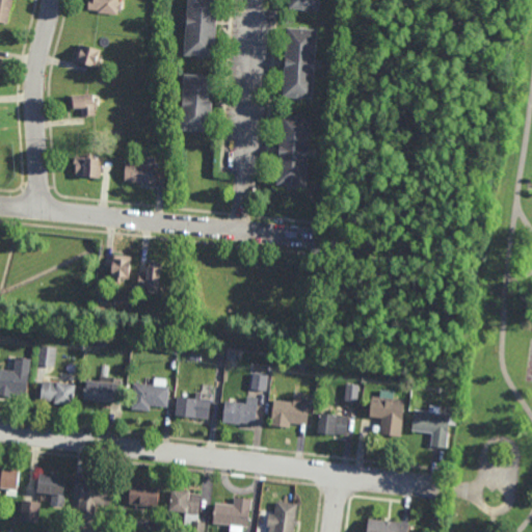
[(0,0),(11,0),(6,26),(0,25),(0,0)]
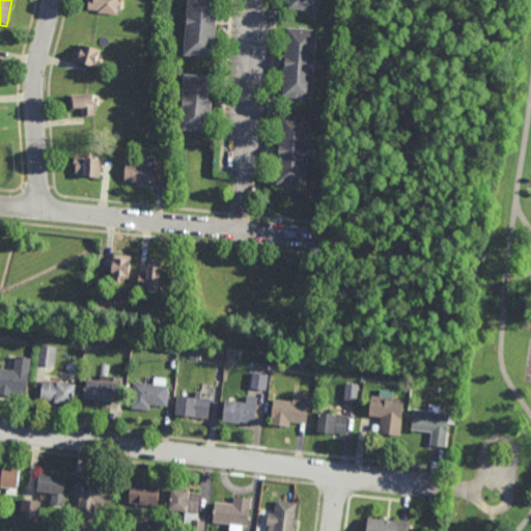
[(88,0),(121,0),(121,18),(87,15),(88,0)]
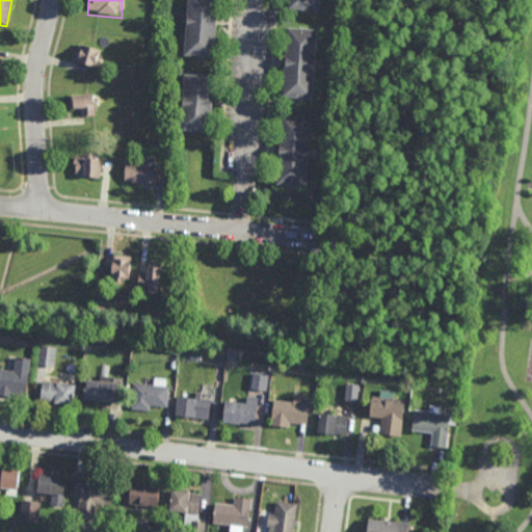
[(187,0),(183,57),(213,58),(215,0),(187,0)]
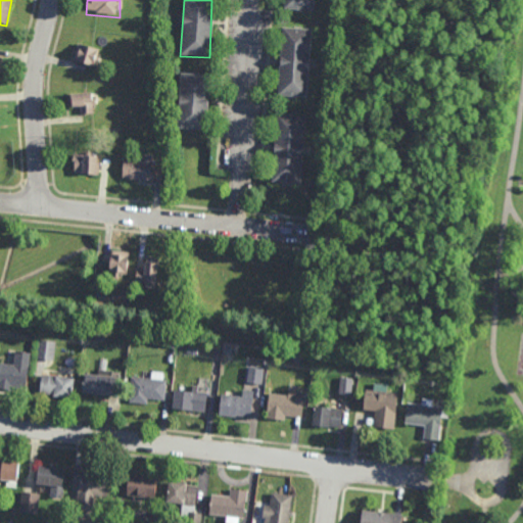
[(284,0),(311,0),(311,8),(284,7),(284,0)]
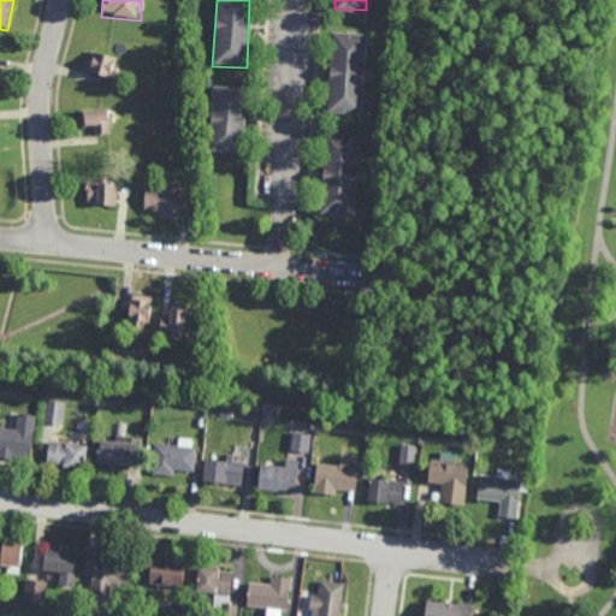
[(330,31),(368,33),(362,117),(323,111),(330,31)]
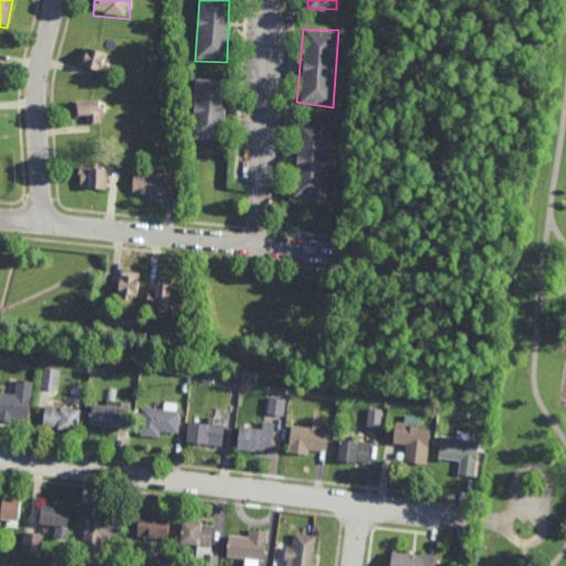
[(84,48),(108,56),(105,77),(79,69),(84,48)]
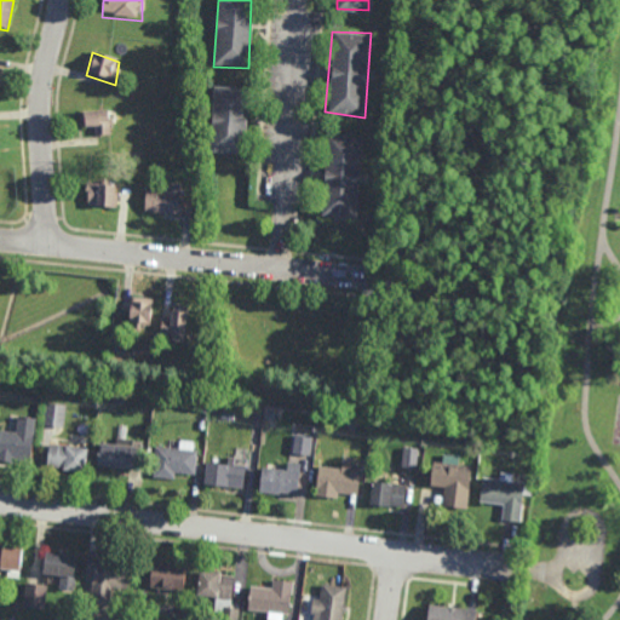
[(207,151),(245,155),(248,92),(212,89),(207,151)]
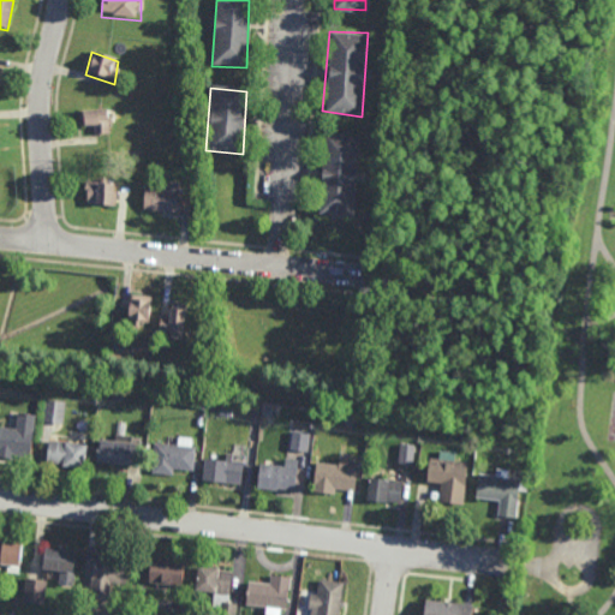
[(108,109),(111,135),(93,137),(93,126),(79,129),(78,112),(108,109)]
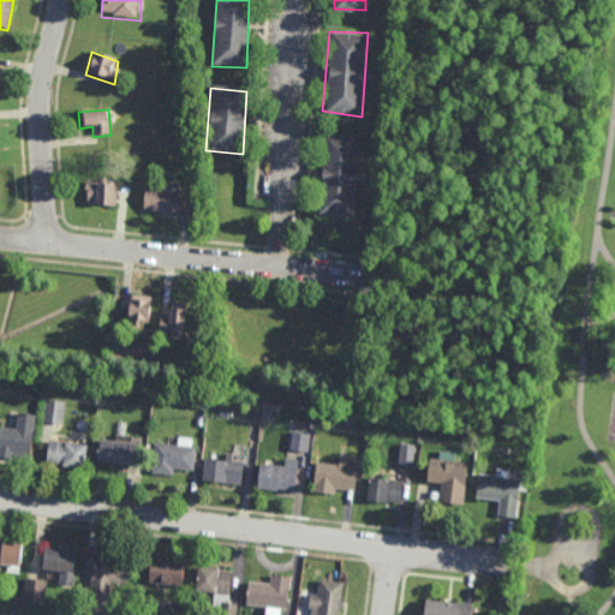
[(323,135),(356,138),(353,215),(317,212),(323,135)]
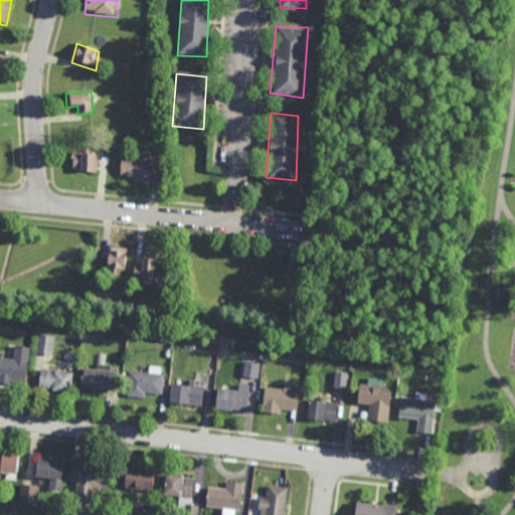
[(100,156),(98,176),(69,173),(70,153),(100,156)]
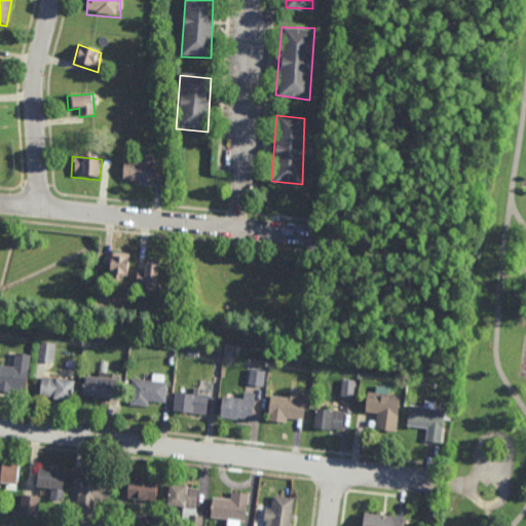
[(158,164),(155,186),(120,183),(122,160),(158,164)]
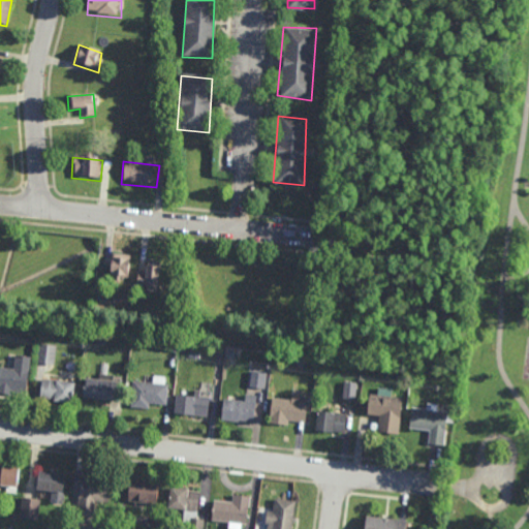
[(130,259),(128,280),(106,279),(107,257),(130,259)]
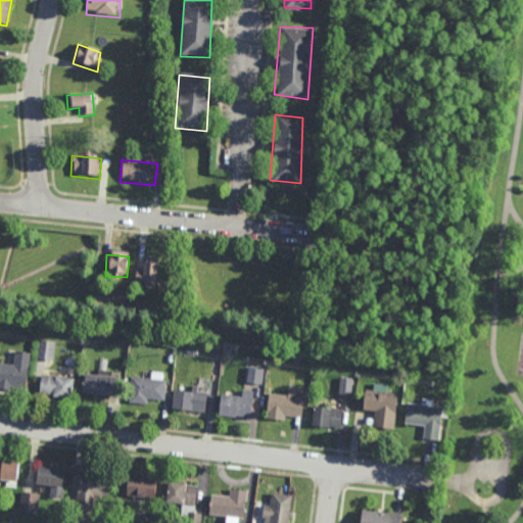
[(144,263),(158,264),(157,288),(134,285),(136,268),(142,270),(144,263)]
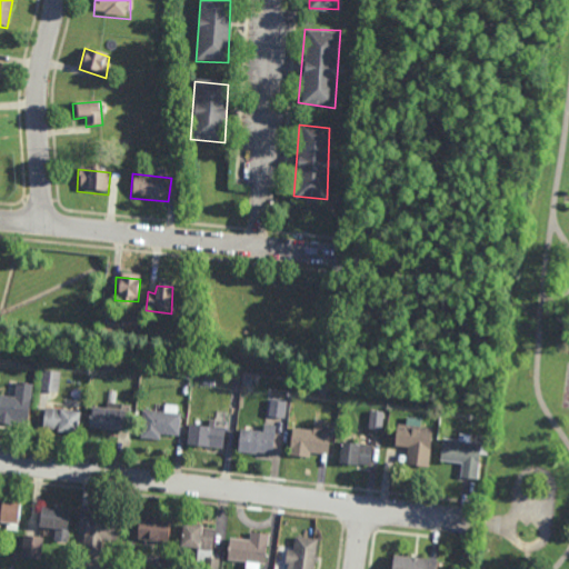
[(62,371),(42,370),(40,390),(60,392),(62,371)]
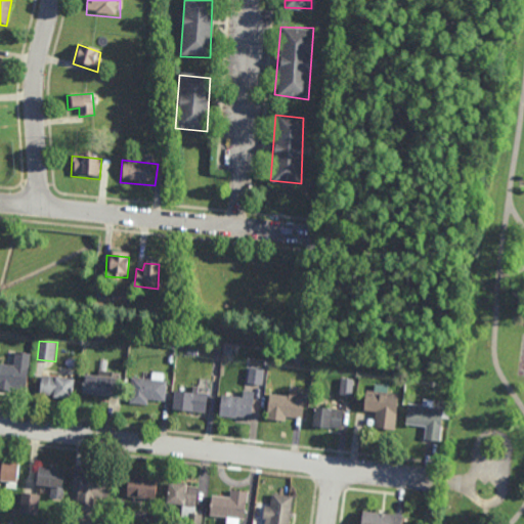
[(14,353),(29,355),(25,390),(11,389),(10,395),(0,393),(0,366),(12,367),(14,353)]
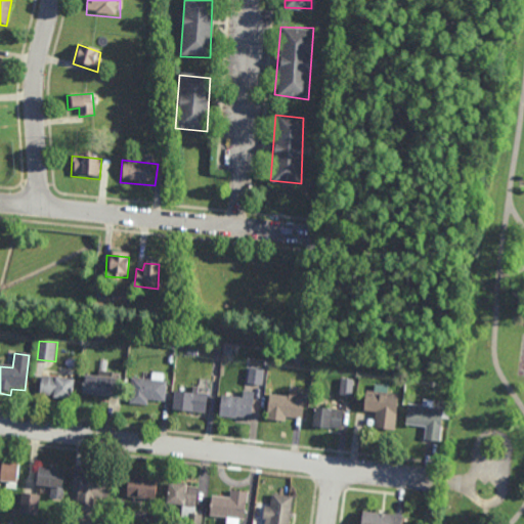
[(249,384),(263,385),(264,368),(249,368),(249,384)]
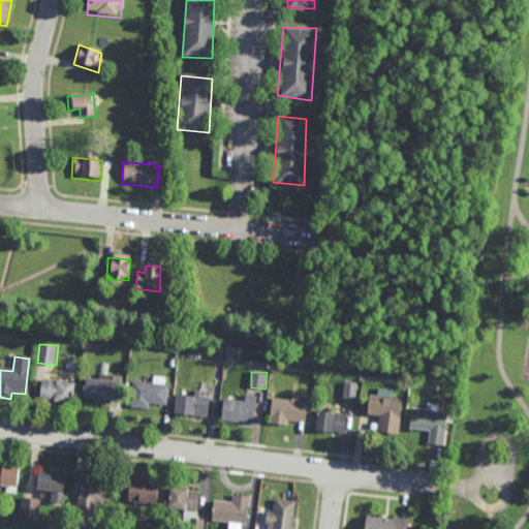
[(130,381),(153,384),(154,377),(165,378),(164,387),(167,386),(165,407),(148,405),(148,410),(129,408),(130,381)]
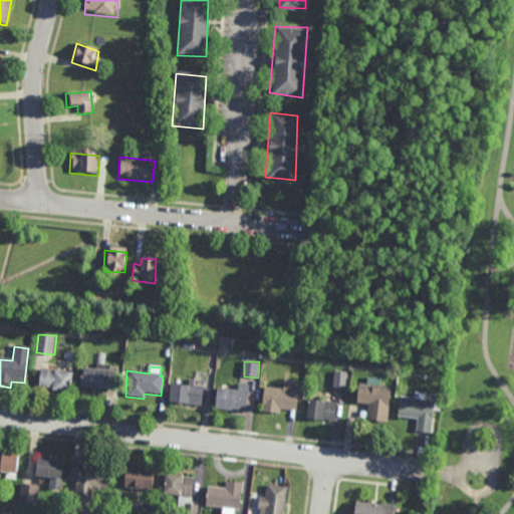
[(82,369),(107,372),(105,389),(80,387),(82,369)]
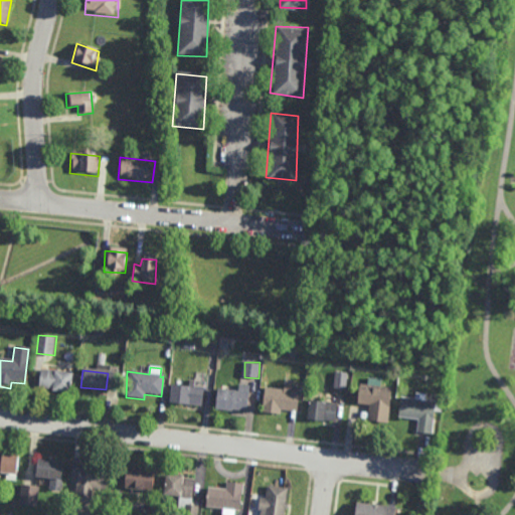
[(39,371),(71,373),(70,394),(51,392),(37,390),(39,371)]
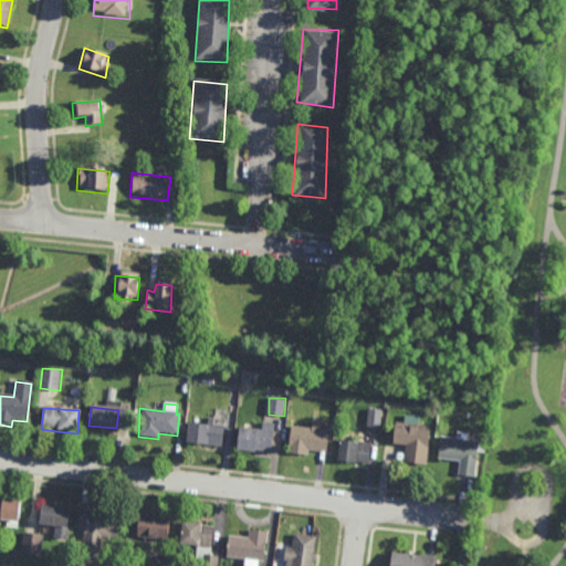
[(367,426),(380,428),(383,410),(369,408),(367,426)]
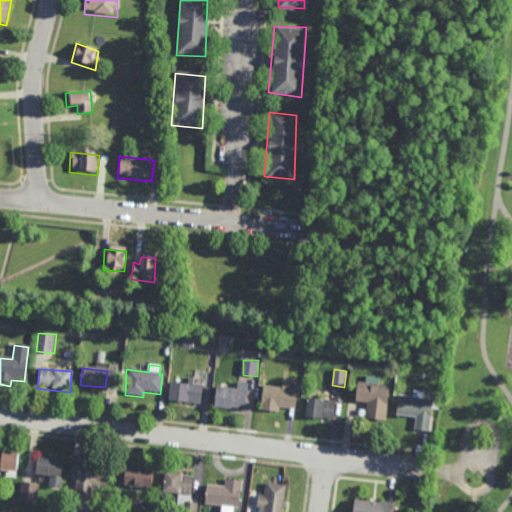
[(170,383),(186,386),(186,379),(193,380),(192,387),(202,387),(200,405),(186,402),(186,407),(169,405),(170,383)]
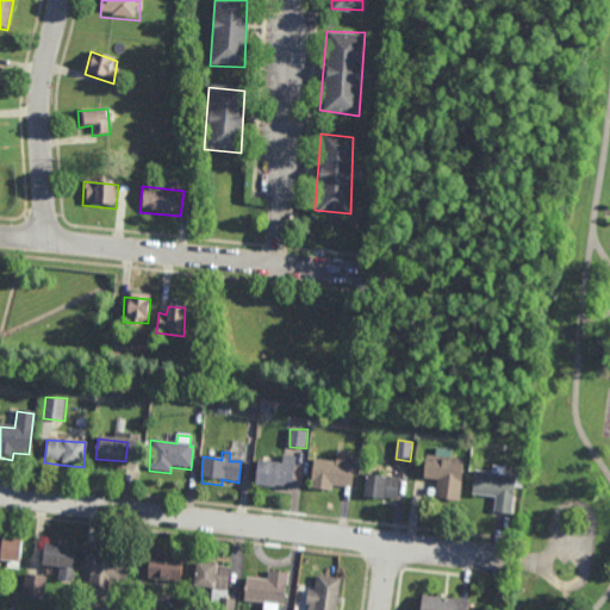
[(256,462),(282,466),(284,456),(297,459),(293,490),(254,485),(256,462)]
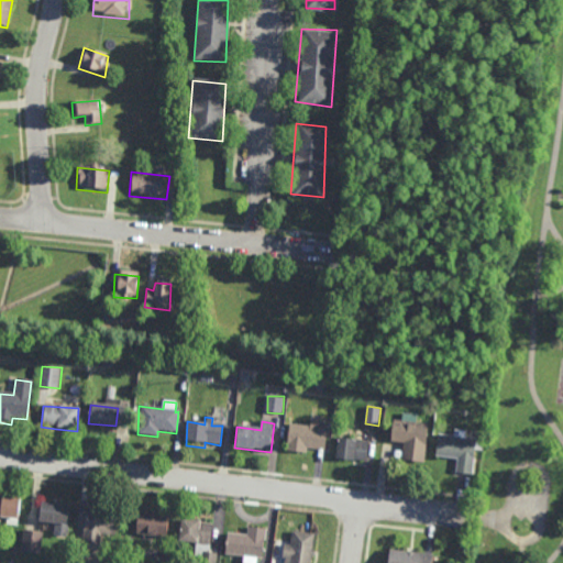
[(311,421),(327,423),(323,452),(306,450),(305,454),(286,452),(289,424),(309,427),(311,421)]
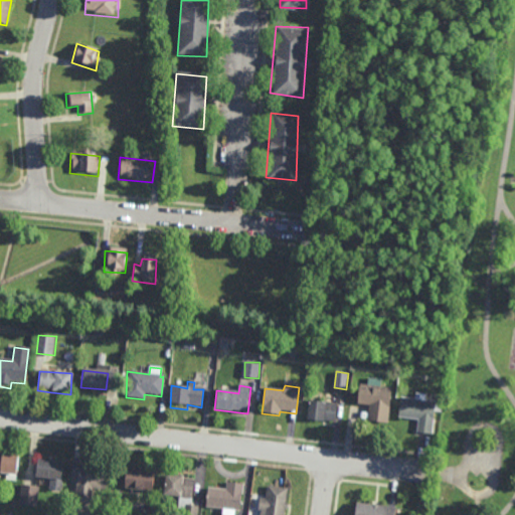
[(357,405),(368,406),(367,420),(387,422),(390,388),(359,385),(357,405)]
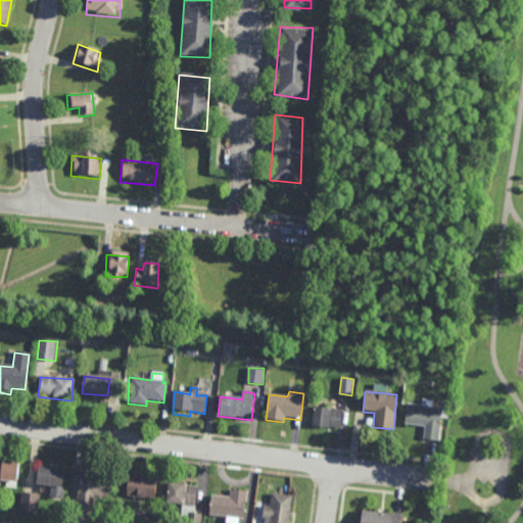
[(408,405),(422,407),(422,399),(433,402),(432,410),(441,411),(437,442),(423,440),(424,426),(405,424),(408,405)]
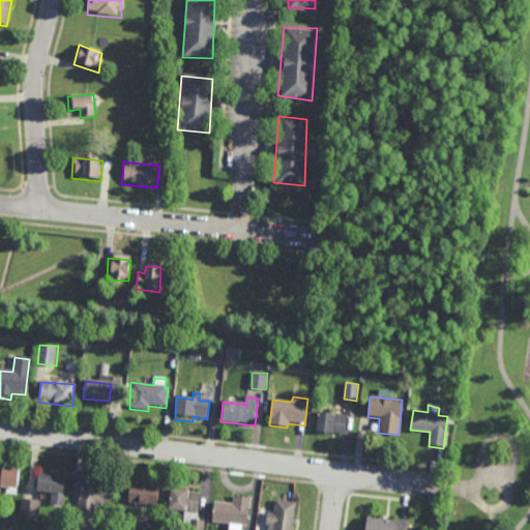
[(317,414),(346,416),(344,435),(316,433),(317,414)]
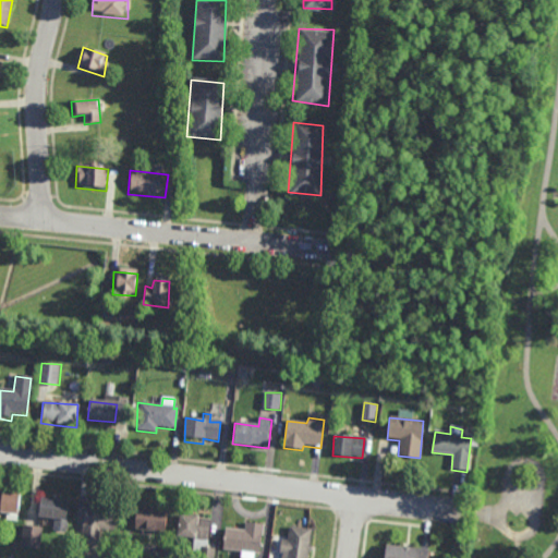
[(16,522),(19,494),(1,492),(0,496),(0,513),(5,514),(5,521),(16,522)]
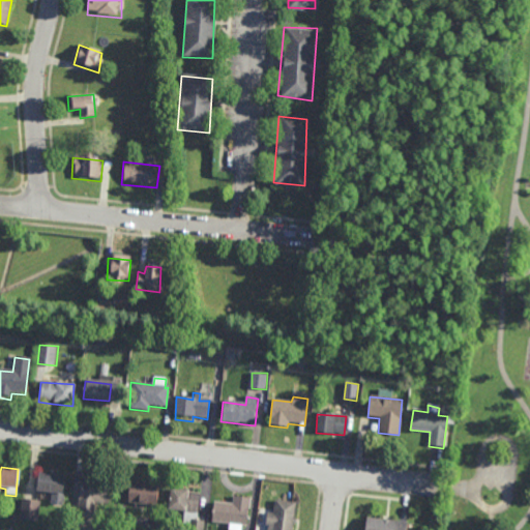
[(61,505),(65,476),(38,473),(36,491),(51,493),(51,505),(61,505)]
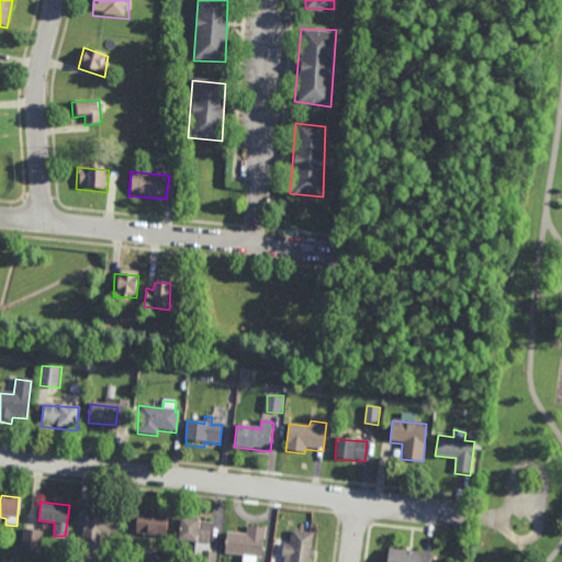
[(81,548),(99,550),(101,534),(115,535),(117,515),(86,512),(81,548)]
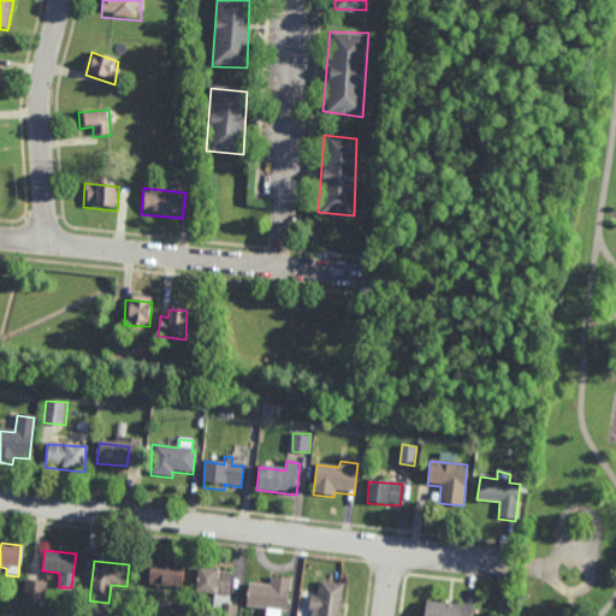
[(183,588),(185,567),(152,563),(149,585),(183,588)]
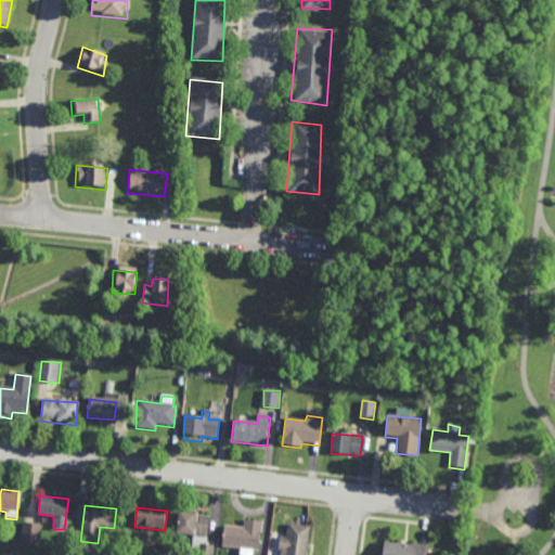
[(207,537),(208,516),(177,514),(175,534),(207,537)]
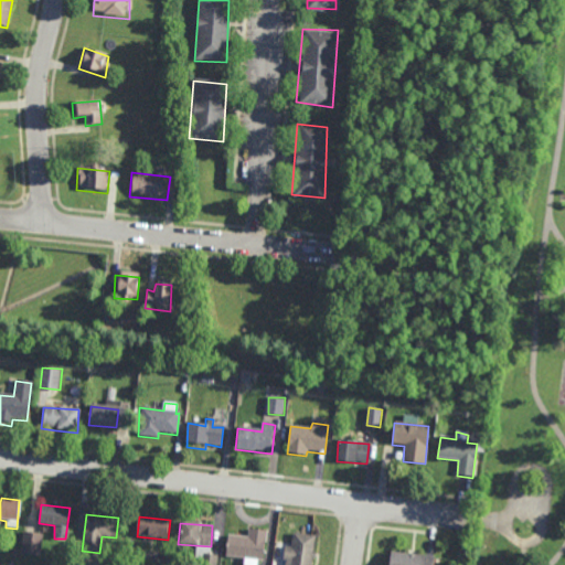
[(40,555),(21,553),(24,531),(40,533),(43,533),(40,555)]
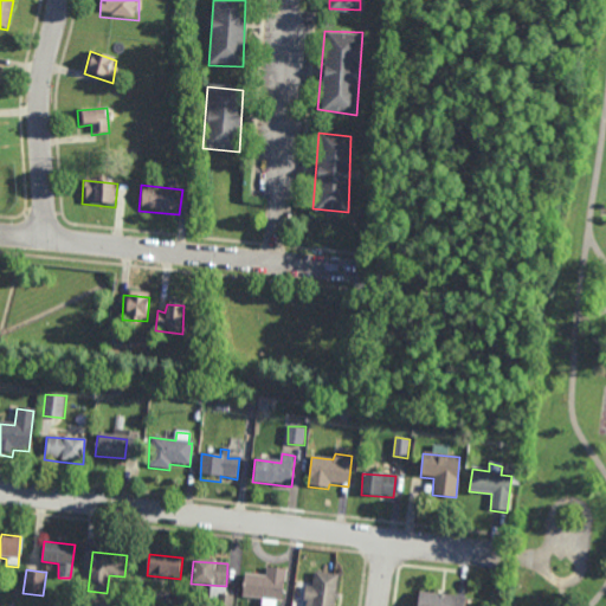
[(279,601),(284,571),(266,569),(266,578),(245,575),(243,598),(279,601)]
